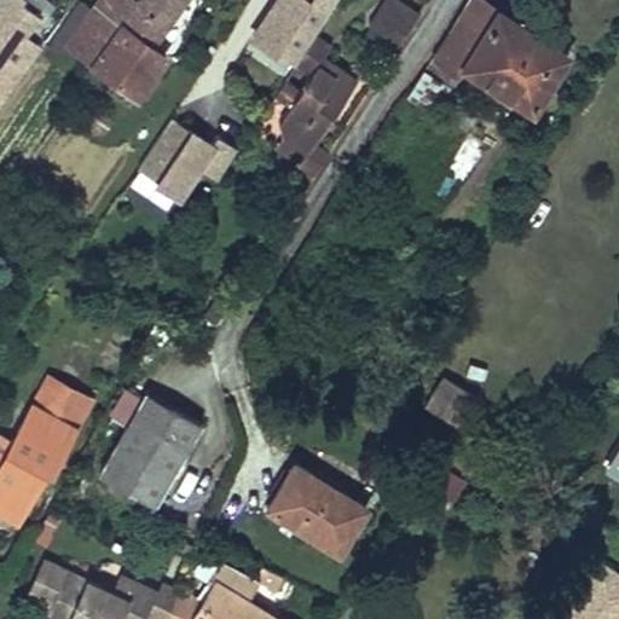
[(0,0),(0,104),(39,44),(29,36),(44,12),(24,0),(0,0)]
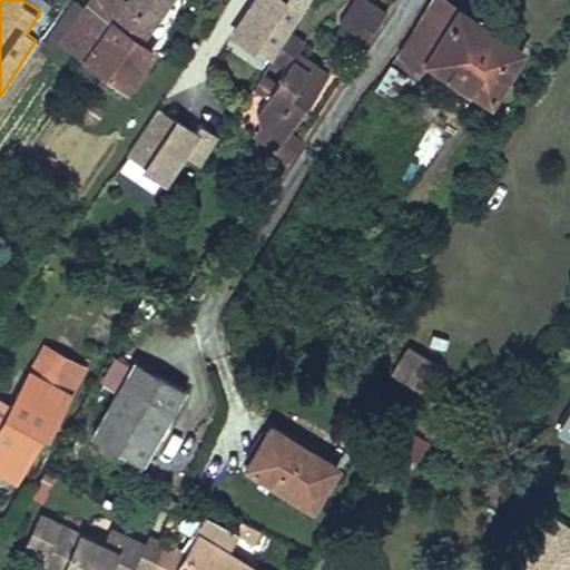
[(167,0),(127,0),(126,2),(121,0),(91,0),(68,32),(92,50),(87,59),(94,64),(85,77),(92,82),(101,70),(126,87),(151,51),(138,41),(167,0)]
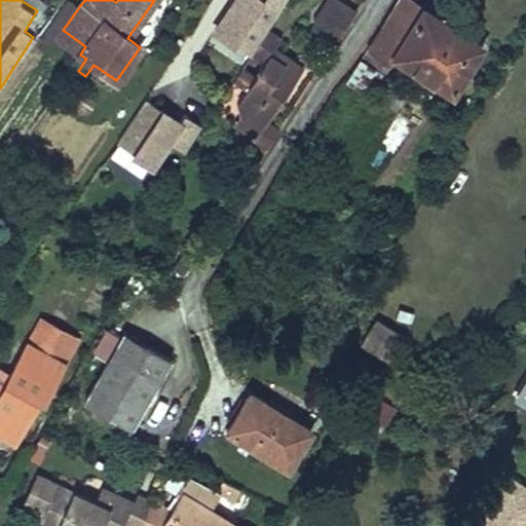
[(327,0),(313,21),(314,27),(326,25),(341,1),(339,0),(327,0)]
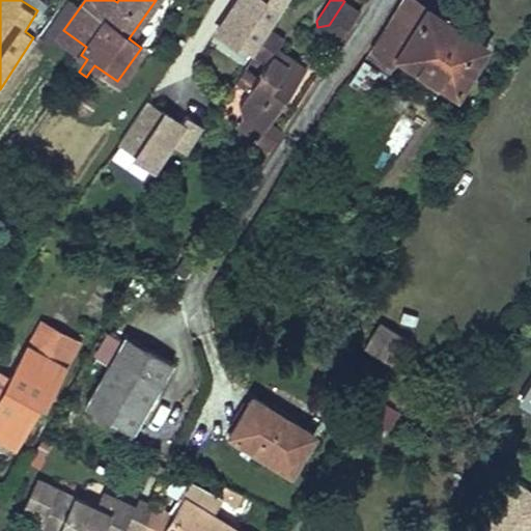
[(319,34),(336,46),(359,11),(344,1),(329,25),(317,27),(319,34)]
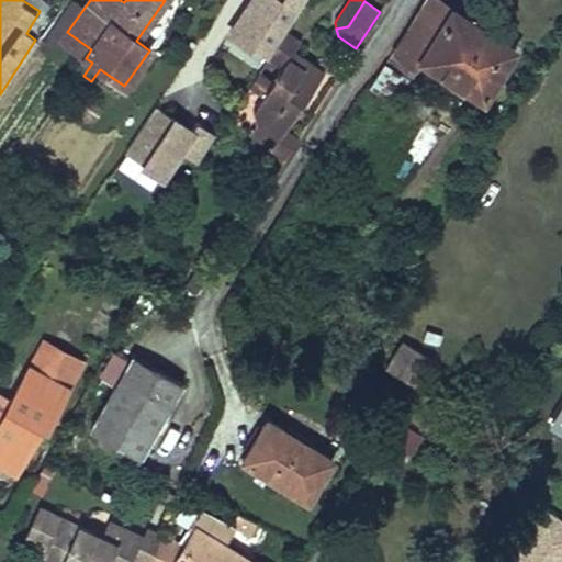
[(499,74),(491,67),(505,44),(479,27),(452,10),(437,34),(413,19),(392,49),(418,67),(424,57),(484,97),(499,74)]
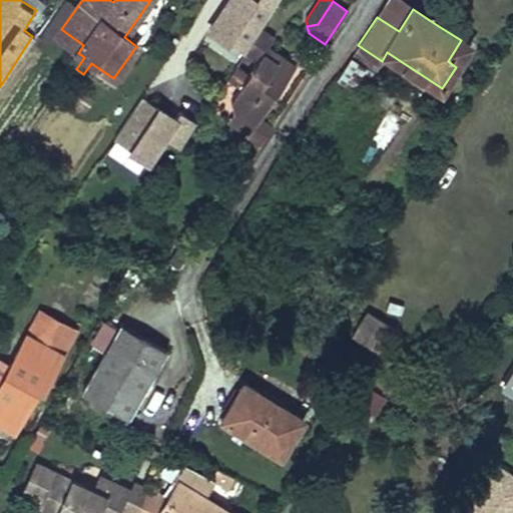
[(235,65),(226,78),(239,87),(230,100),(232,112),(253,126),(260,117),(296,64),(269,45),(275,37),(262,27),(244,53),(257,61),(248,74),(235,65)]
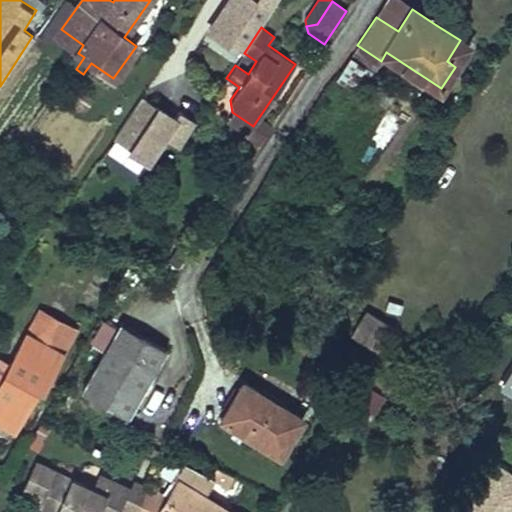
[(83,45),(61,29),(56,37),(78,53),(83,45)]
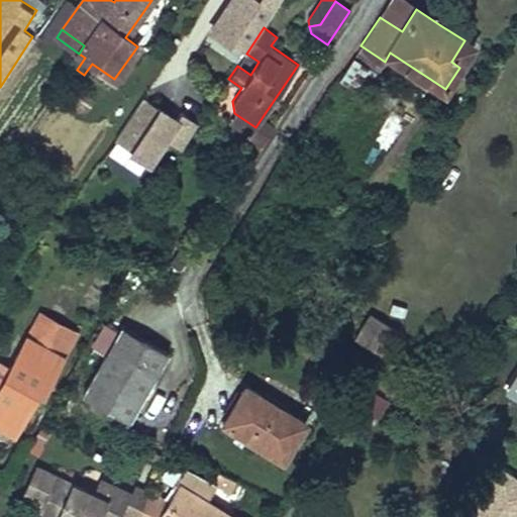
[(346,68),(339,79),(354,88),(362,77),(346,68)]
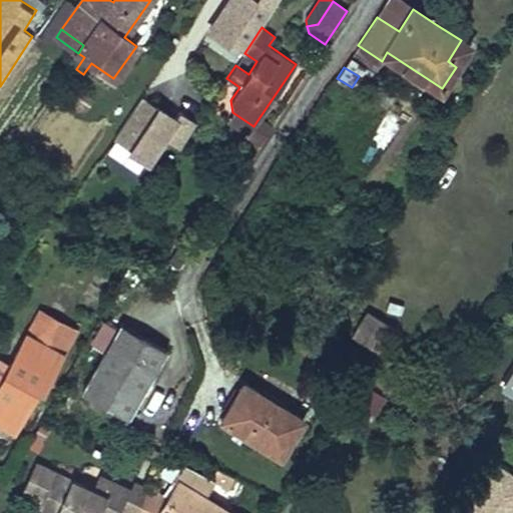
[(110,145),(151,168),(165,142),(180,150),(194,125),(139,94),(110,145)]
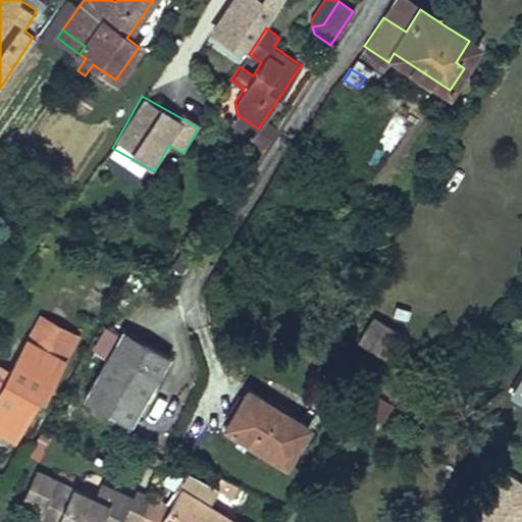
[(394,155),(409,120),(393,113),(377,147),(394,155)]
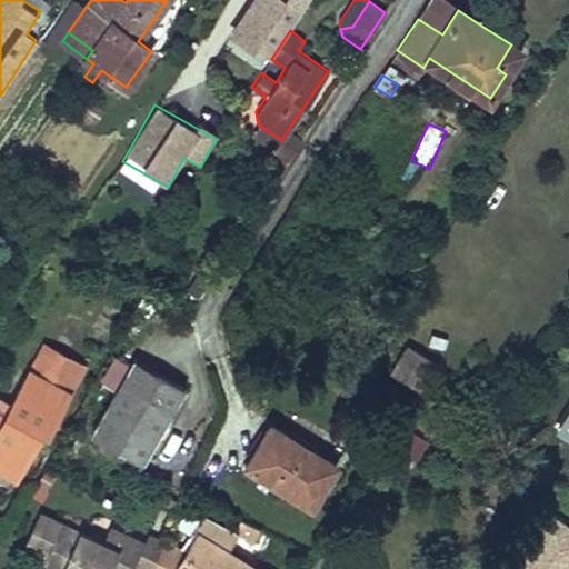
[(281,140),(258,125),(252,132),(275,148),(272,151),(288,161),(302,139),(288,130),(281,140)]
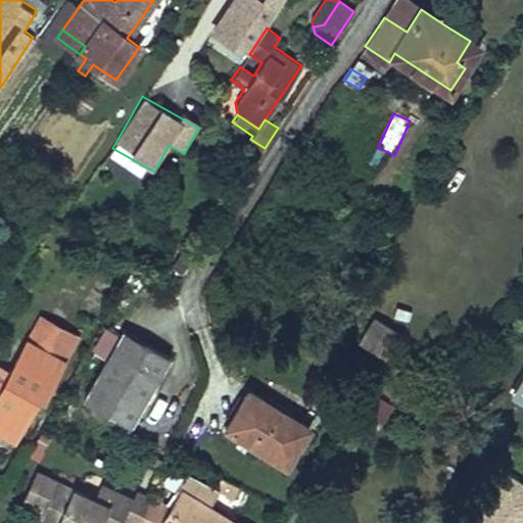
[(40,317),(27,341),(37,347),(51,323),(40,317)]
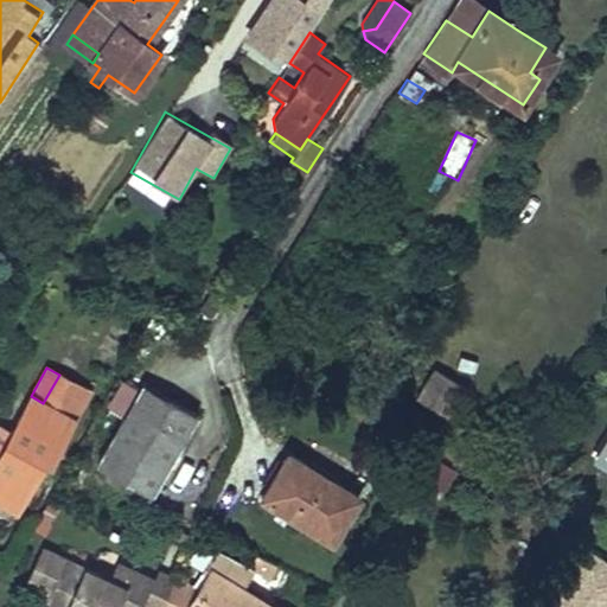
[(434,368),(416,396),(446,414),(464,387),(434,368)]
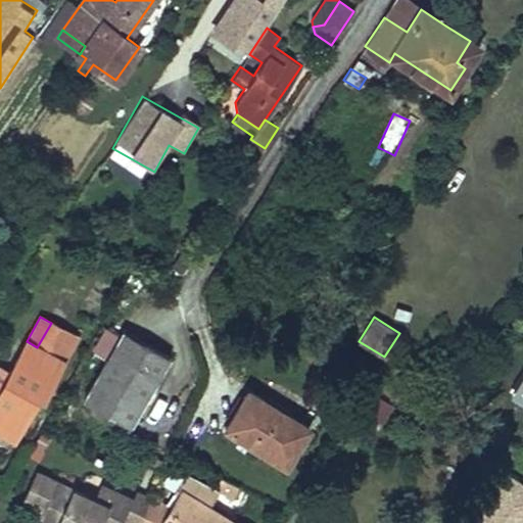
[(0,431),(13,439),(38,394),(43,397),(76,337),(51,323),(37,347),(27,341),(9,373),(0,389),(0,431)]
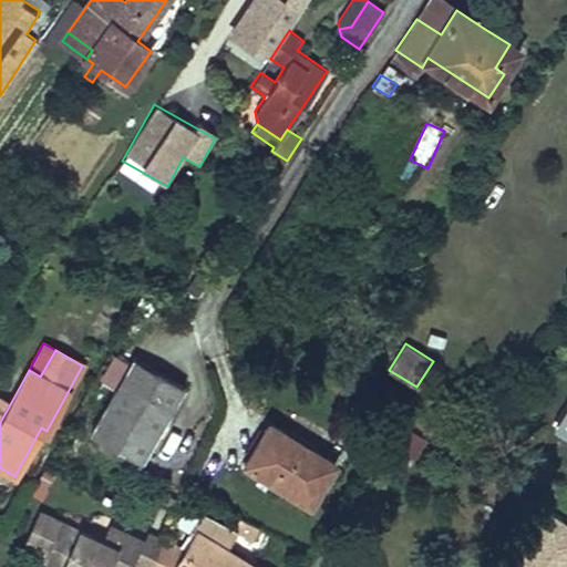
[(134,358),(91,432),(142,461),(157,433),(164,421),(184,385),(166,375),(134,358)]
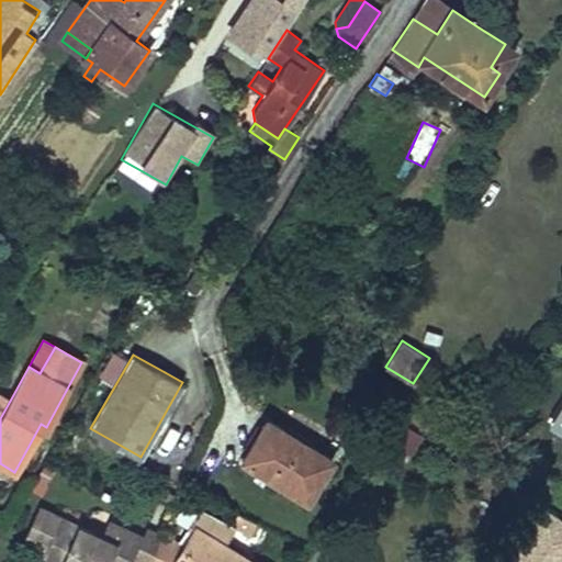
[(0,418),(10,401),(0,394),(0,418)]
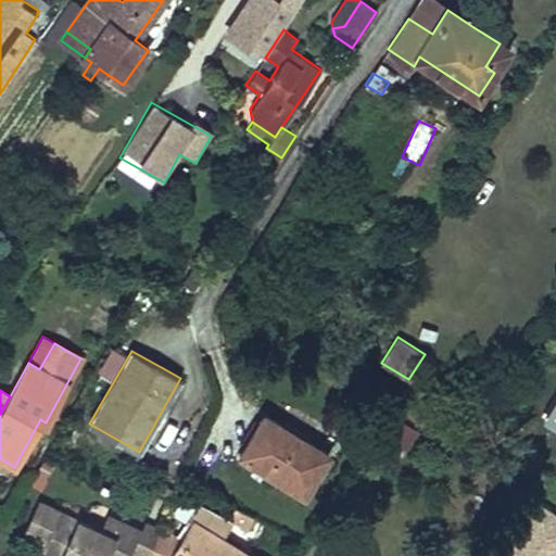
[(165,415),(161,413),(154,425),(159,427),(165,415)]
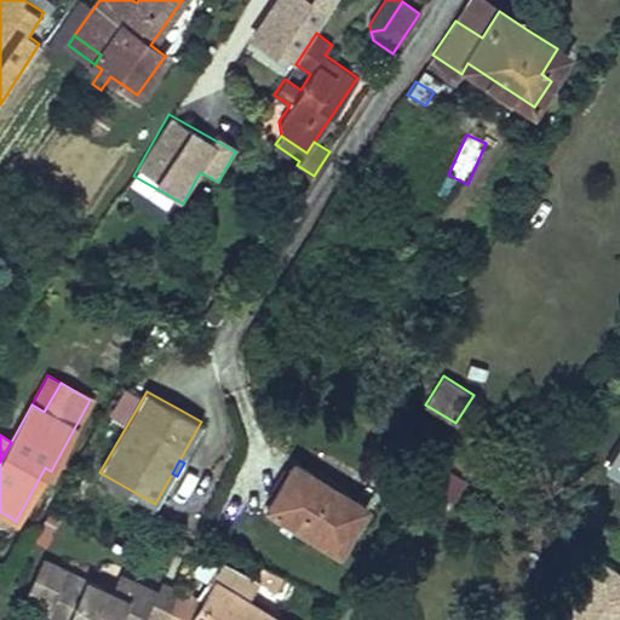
[(290,466),(267,506),(339,551),(366,506),(321,477),(317,483),(290,466)]
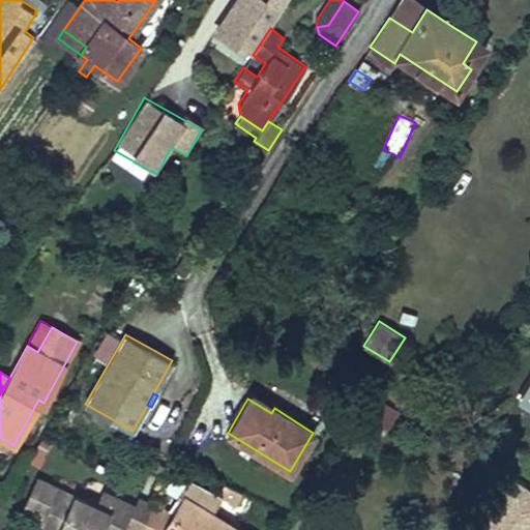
[(124,527),(135,506),(116,497),(110,511),(95,505),(37,477),(24,508),(42,518),(37,529),(40,529),(122,529),(123,529),(124,527)]
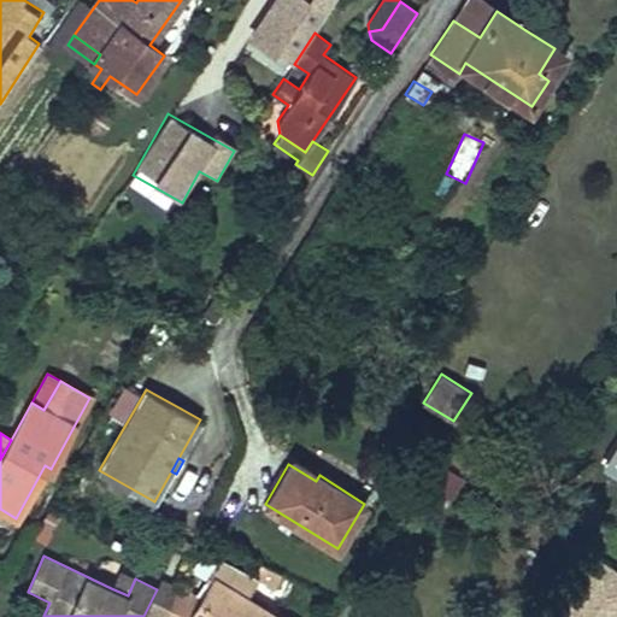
[(278,616),(246,597),(258,579),(276,587),(282,575),(259,563),(253,576),(219,558),(209,576),(215,579),(203,597),(192,616),(194,616),(278,616)]
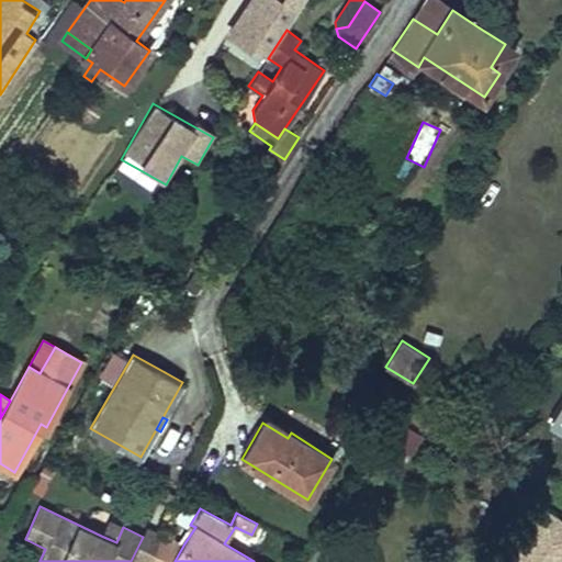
[(561,561),(561,519),(543,508),(509,561),(561,561)]
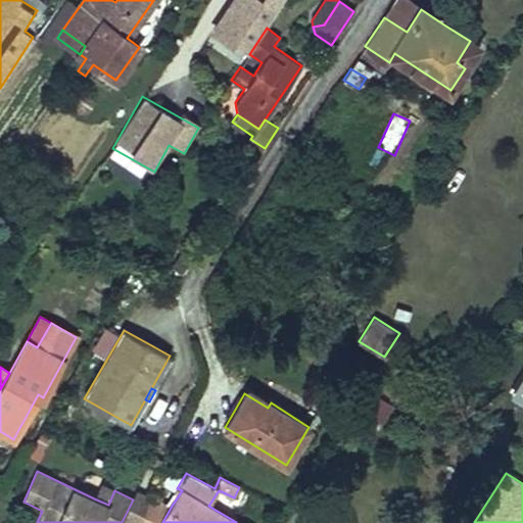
[(101,484),(94,498),(108,505),(114,490),(101,484)]
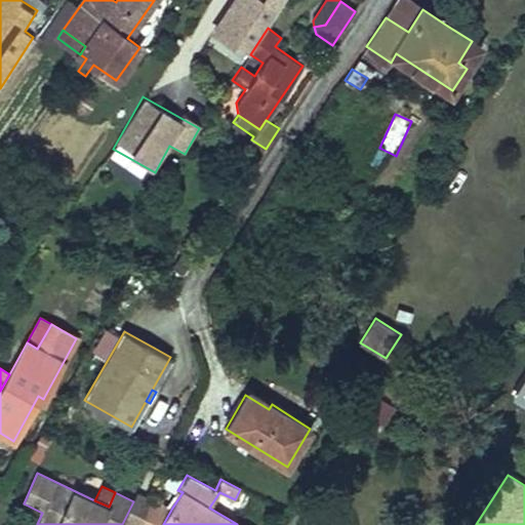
[(139,524),(140,524),(152,497),(137,491),(133,501),(123,522),(122,524),(125,524),(139,524)]
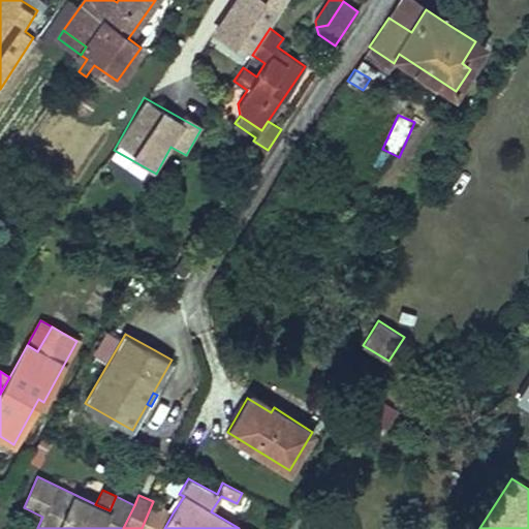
[(163,528),(164,528),(174,511),(153,501),(142,528),(163,528)]
